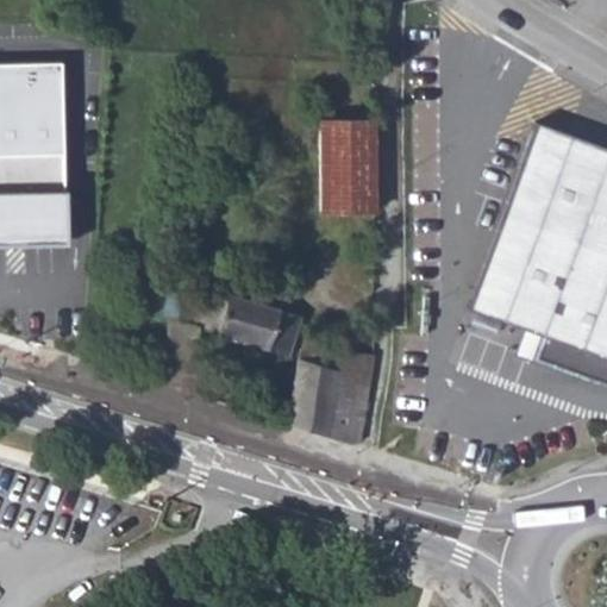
[(0,68),(0,248),(68,248),(66,68),(0,68)]
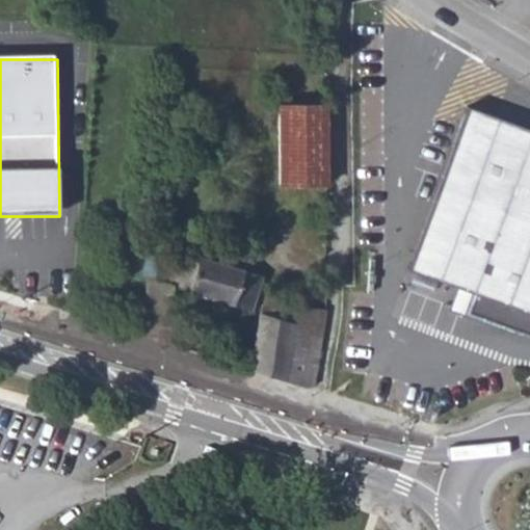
[(328,106),(283,106),(283,185),(328,185),(328,106)]
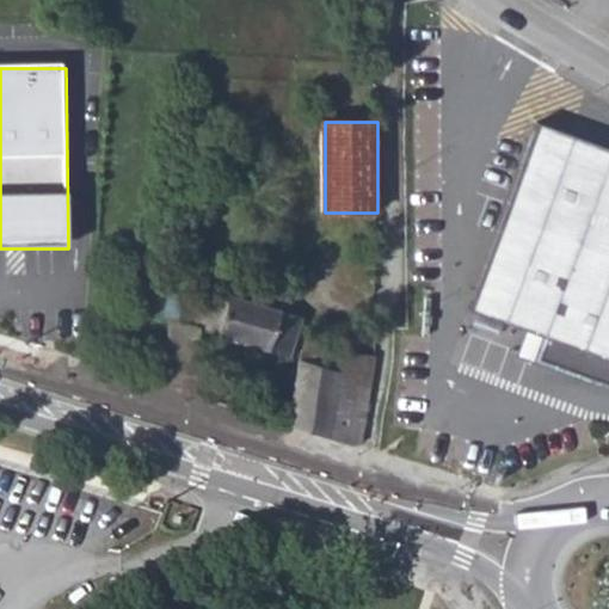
[(545,336),(608,358),(608,153),(607,153),(541,128),(473,311),(545,336)]
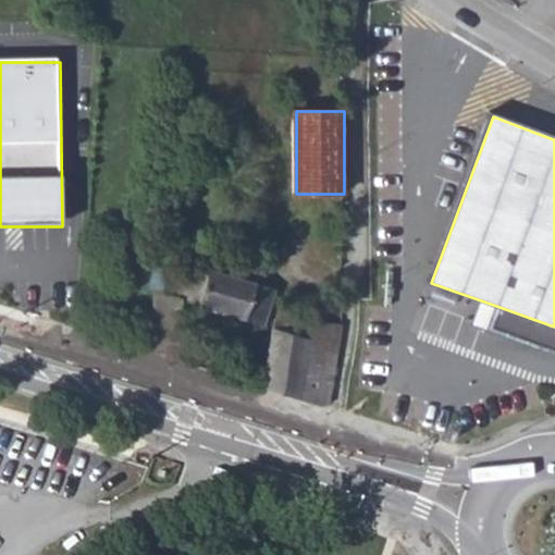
[(153,353),(177,360),(181,300),(267,327),(278,290),(190,263),(187,272),(174,269),(165,295),(158,293),(153,353)]
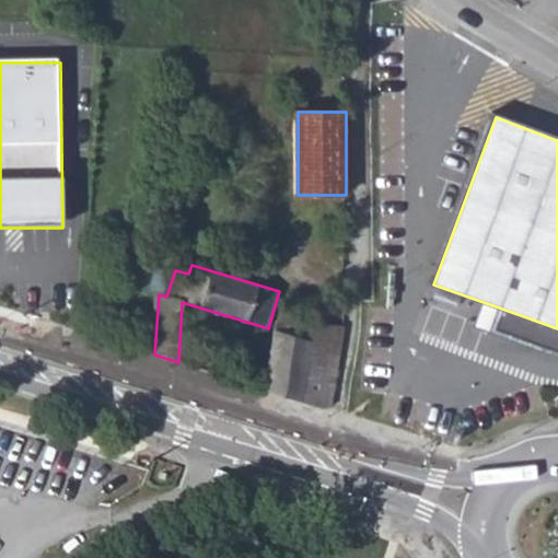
[(557,328),(499,307),(490,329),(491,330),(557,357),(557,328)]
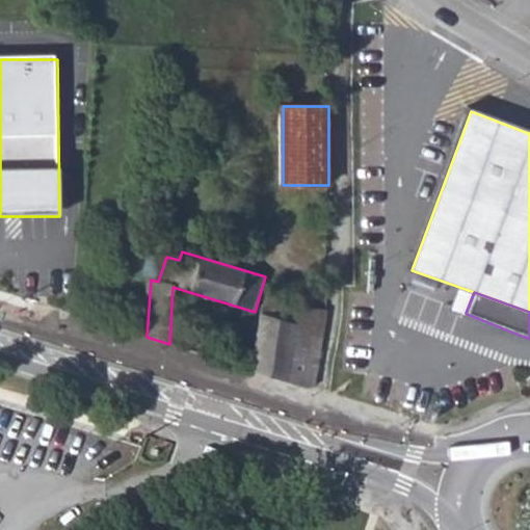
[(255,371),(316,390),(327,311),(308,308),(269,296),(262,313),(255,371)]
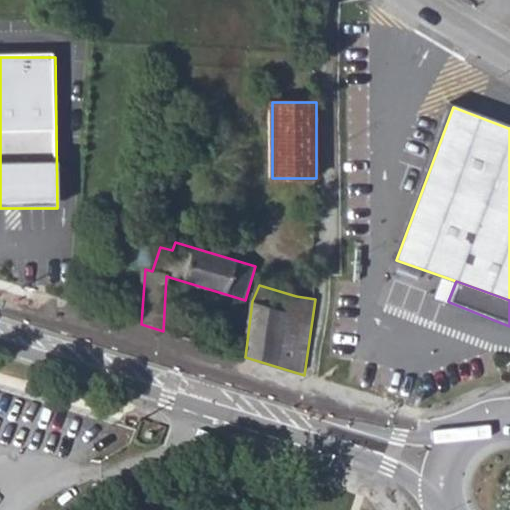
[(361,484),(341,479),(339,488),(359,493),(360,489),(361,484)]
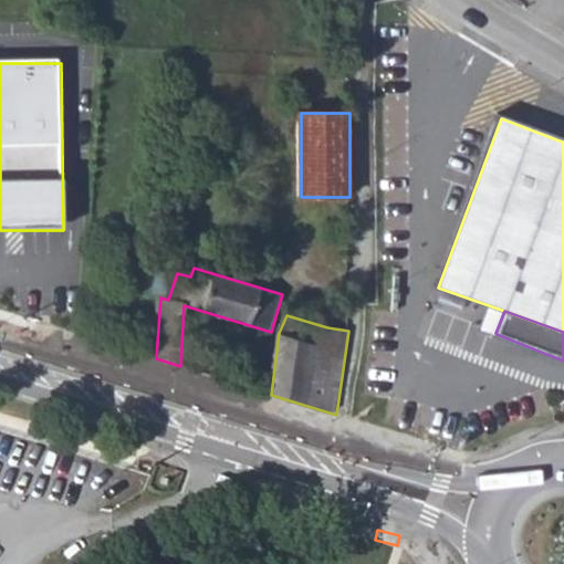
All buildings are outlined.
